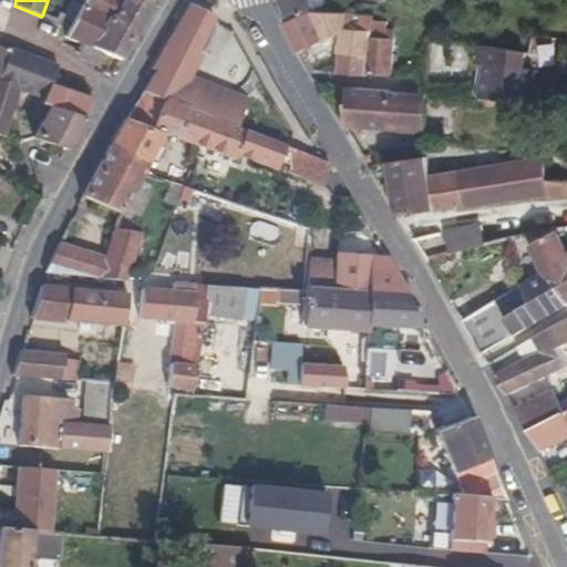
[(70,28),(64,37),(83,45),(90,49),(104,54),(121,61),(155,2),(147,0),(122,0),(122,1),(119,0),(84,0),(81,6),(70,28)]
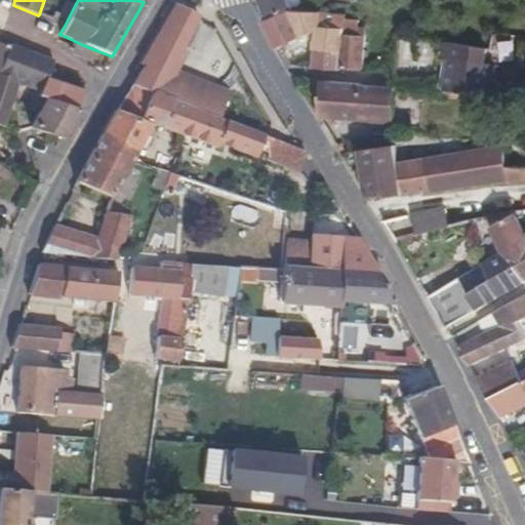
[(145,66),(133,86),(150,94),(152,91),(165,97),(176,72),(186,50),(182,48),(188,37),(199,13),(199,0),(176,0),(160,29),(140,64),(145,66)]
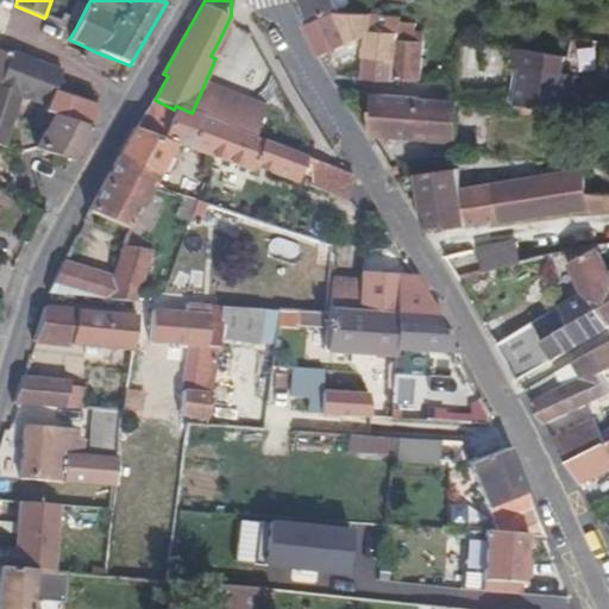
[(299,0),(309,25),(337,13),(332,0),(299,0)]
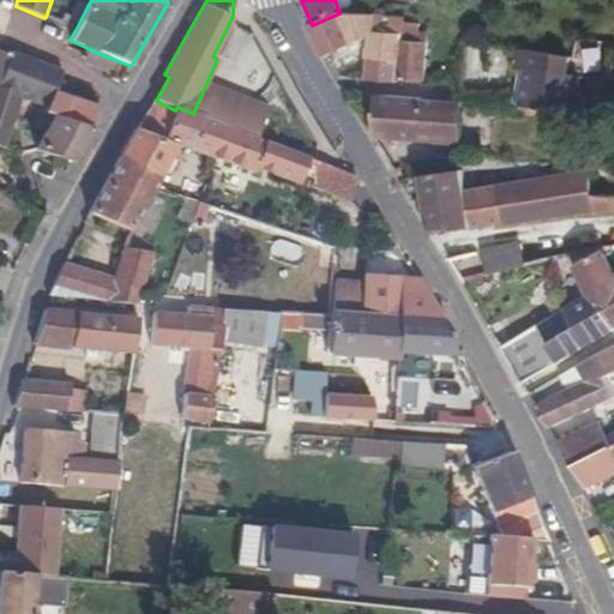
[(76,30),(88,6),(78,1),(71,17),(64,13),(60,24),(76,30)]
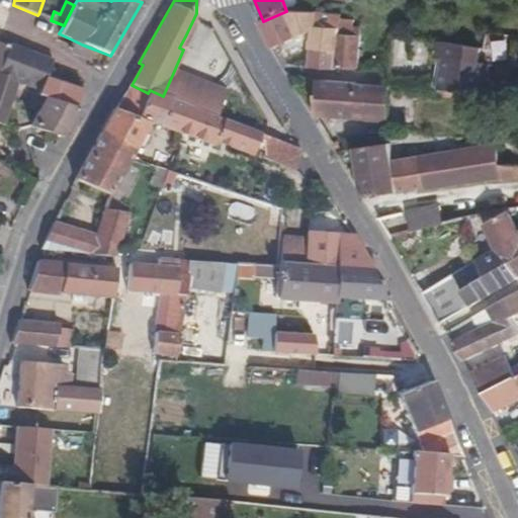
[(263,21),(260,22),(273,50),(278,47),(315,30),(311,69),(335,70),(335,68),(341,18),(341,13),(286,11),(263,21)]
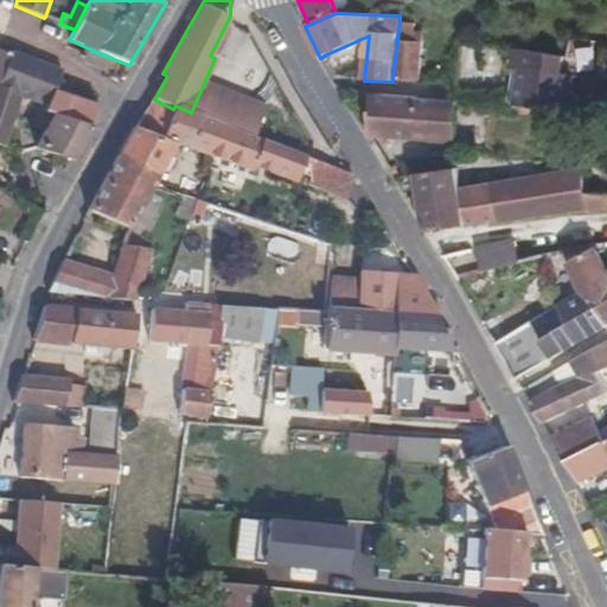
[(43,30),(11,17),(0,48),(11,51),(32,59),(43,30)]
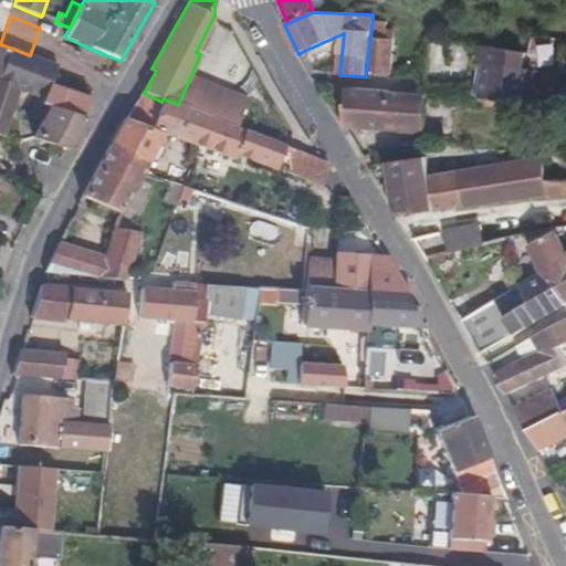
[(373,20),(366,74),(390,76),(394,40),(395,31),(386,30),(373,20)]
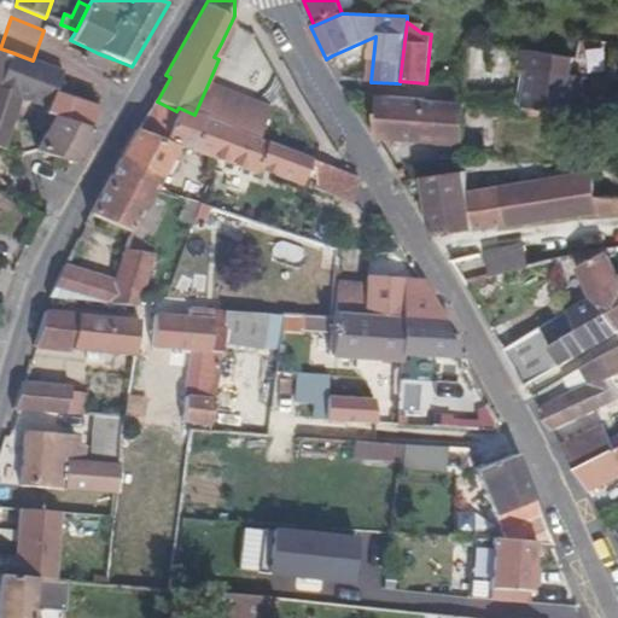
[(98,53),(91,50),(87,59),(110,69),(114,59),(98,53)]
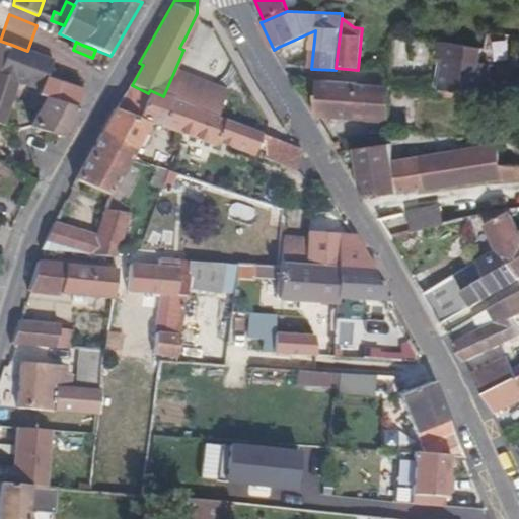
[(480,49),(442,43),(439,59),(445,60),(440,90),(445,90),(459,91),(484,93),(489,64),(478,63),(480,49)]
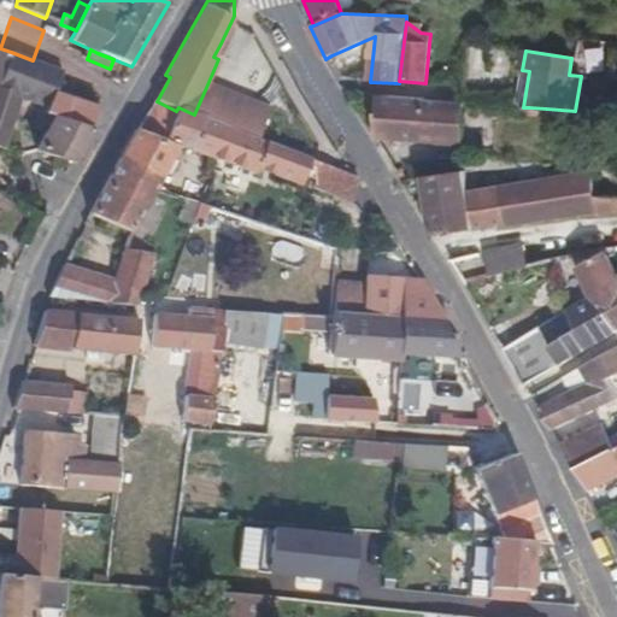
[(10,56),(0,52),(0,150),(1,150),(18,99),(46,110),(54,93),(64,72),(33,60),(11,52),(10,56)]
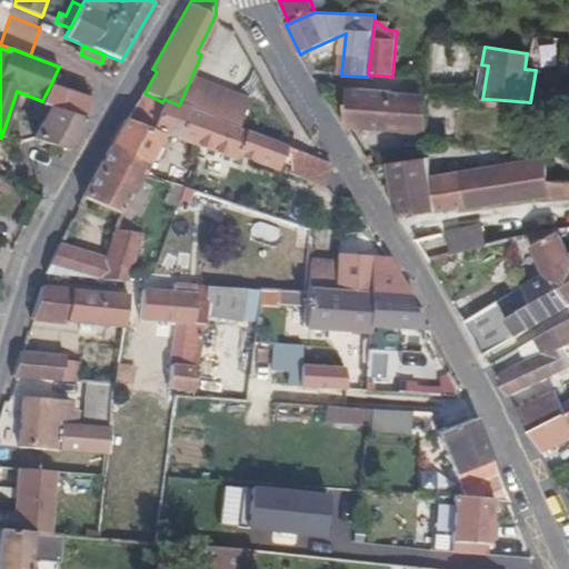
[(488,66),(481,65),(476,92),(476,98),(482,99),(488,66)]
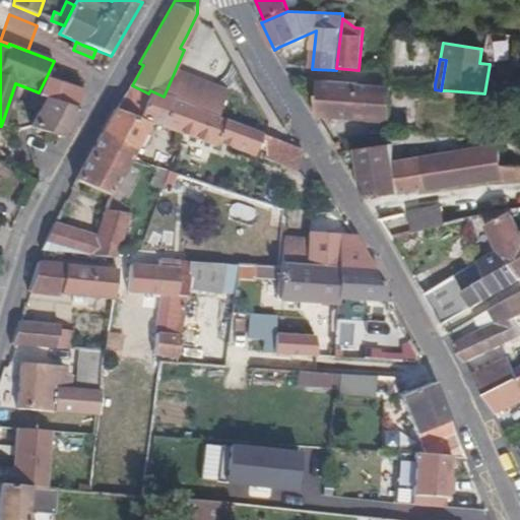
[(205,82),(175,71),(164,96),(170,99),(195,109),(202,91),(205,82)]
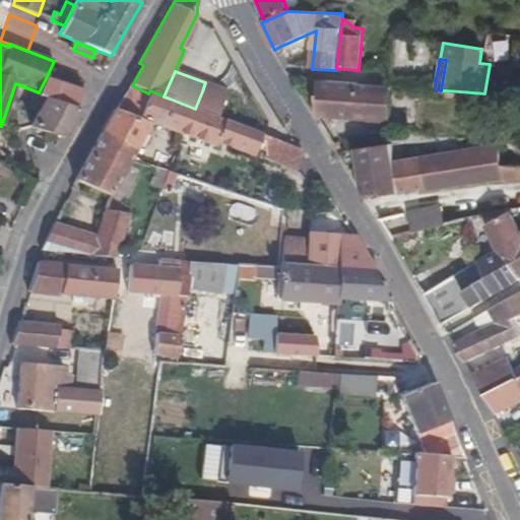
[(83,91),(46,78),(39,92),(37,96),(74,109),(83,91)]
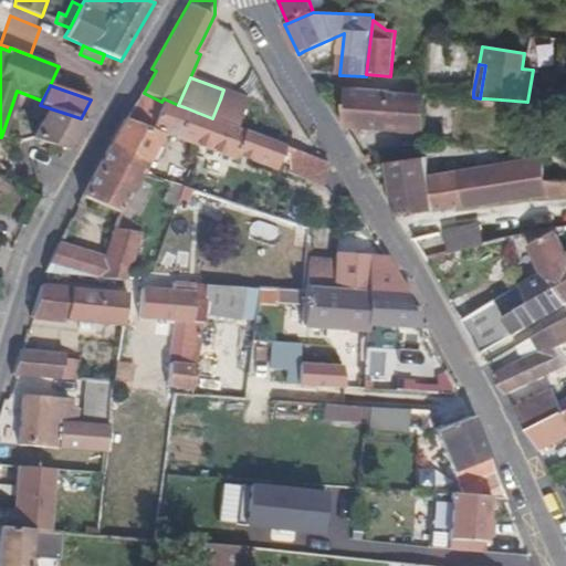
[(419,93),(347,87),(344,127),(426,133),(428,94),(419,93)]
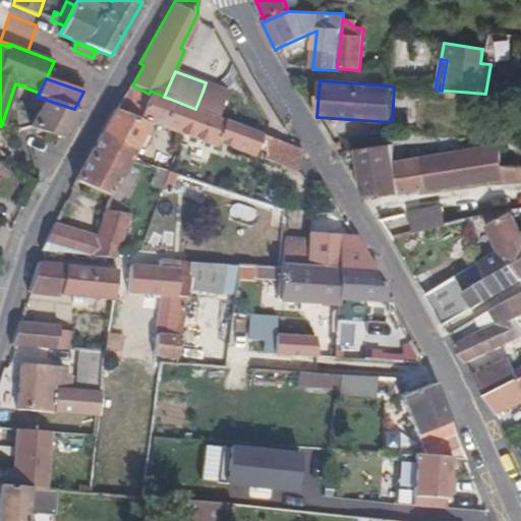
[(115,110),(101,135),(135,152),(150,125),(137,120),(149,94),(132,85),(117,111),(115,110)]
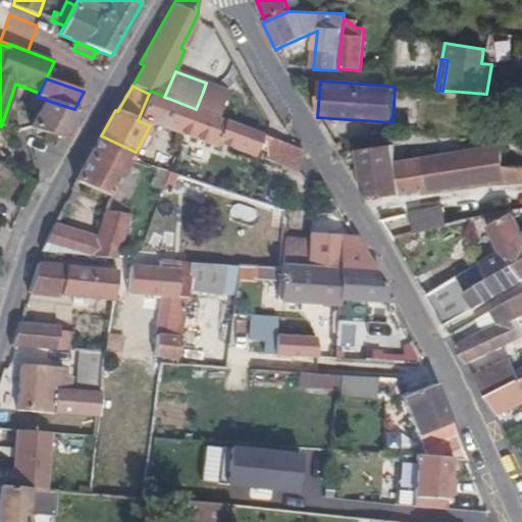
[(164,97),(151,91),(149,94),(138,120),(150,125),(160,127),(170,99),(164,97)]
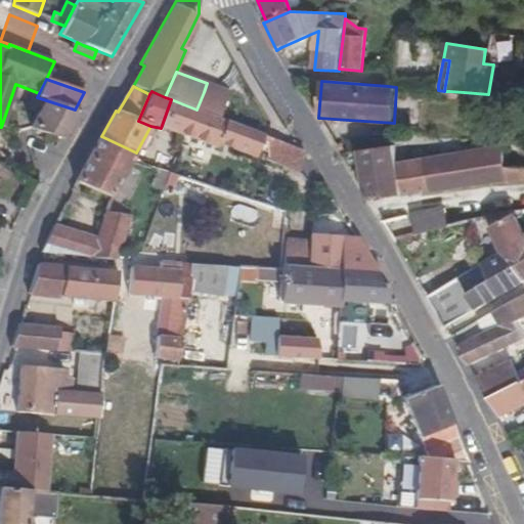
[(464,92),(449,91),(448,98),(464,99),(464,92)]
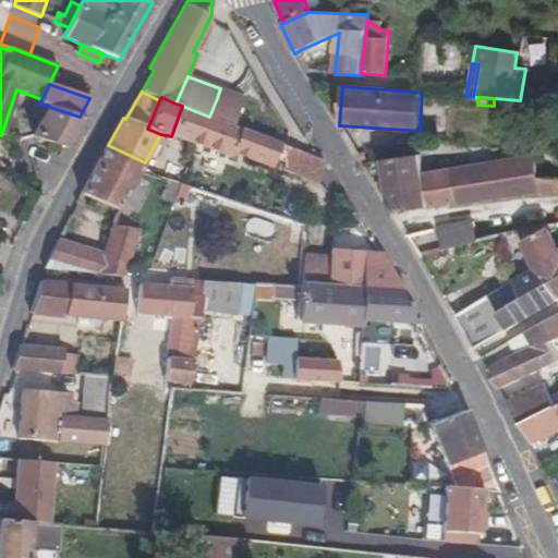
[(241,106),(217,98),(209,117),(233,126),(240,108),(241,106)]
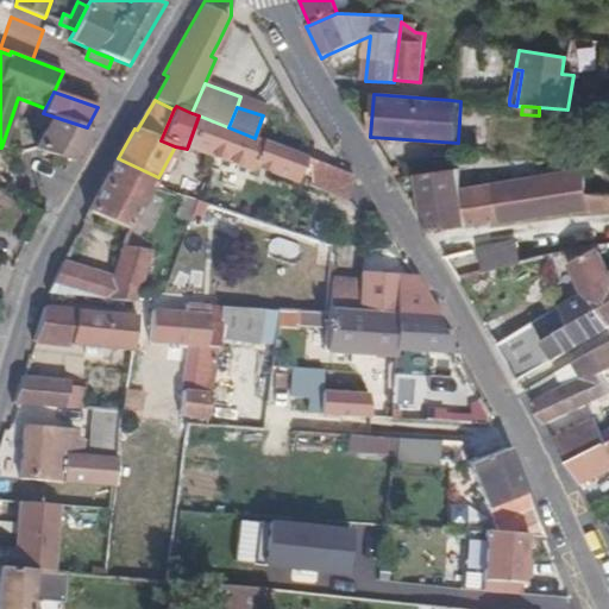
[(567,110),(539,107),(539,115),(538,123),(558,124),(557,133),(577,136),(573,110),(567,110)]
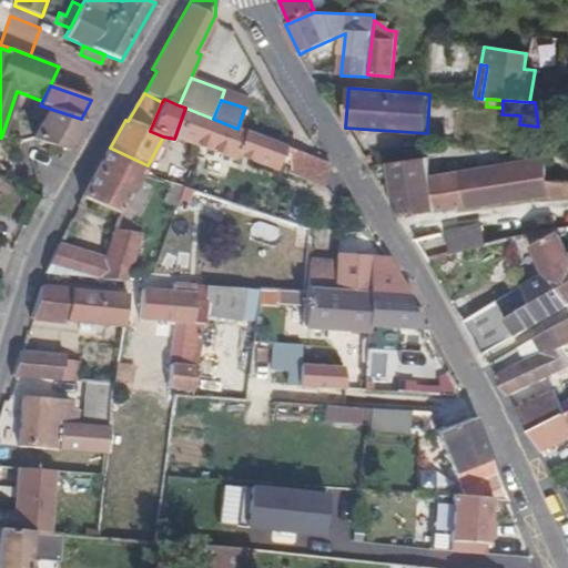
[(81,119),(40,105),(32,120),(41,122),(32,139),(46,143),(67,150),(71,151),(88,121),(81,119)]
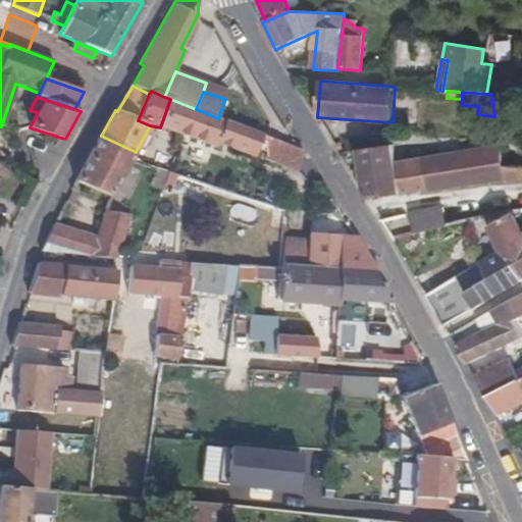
[(160,127),(181,135),(216,147),(217,144),(253,157),(259,142),(262,134),(228,120),(226,119),(225,121),(218,118),(196,109),(170,99),(160,127)]
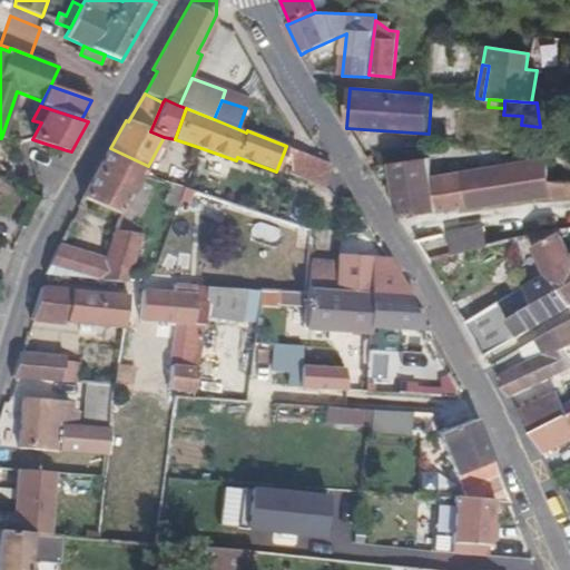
[(256,114),(245,110),(238,129),(246,133),(247,130),(249,131),(256,114)]
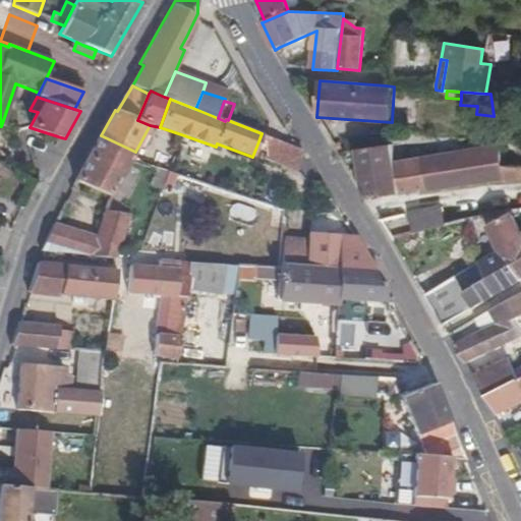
[(302,151),(262,133),(258,141),(263,143),(261,149),(267,151),(265,158),(296,169),(302,151)]
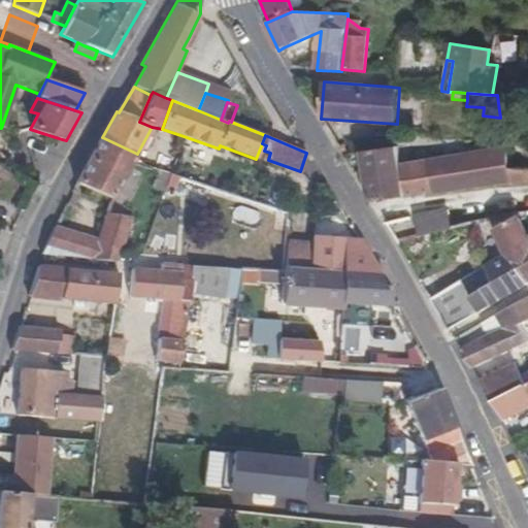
[(102,137),(76,184),(112,200),(132,164),(137,154),(102,137)]
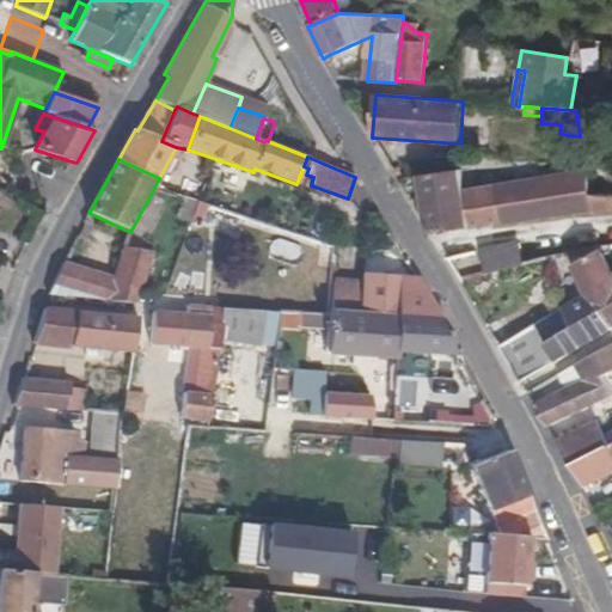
[(460,169),(422,175),(430,227),(434,233),(459,230),(467,228),(503,224),(497,187),(464,191),(460,169)]
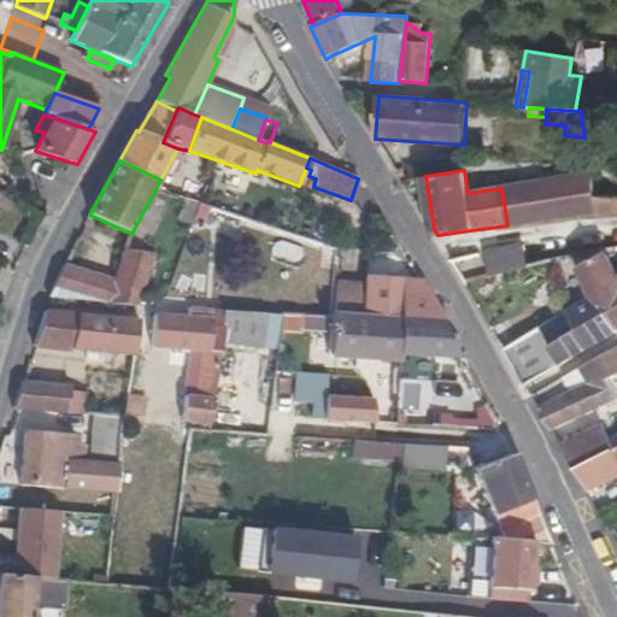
[(223,174),(212,171),(206,191),(223,195),(225,186),(219,184),(223,174)]
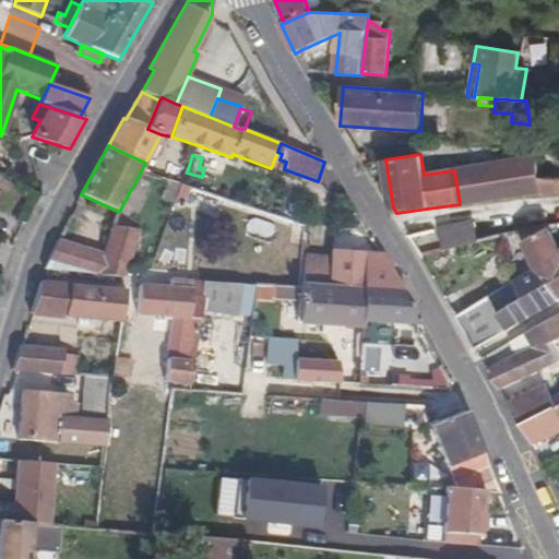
[(454,170),(460,204),(542,194),(539,179),(536,156),(454,170)]
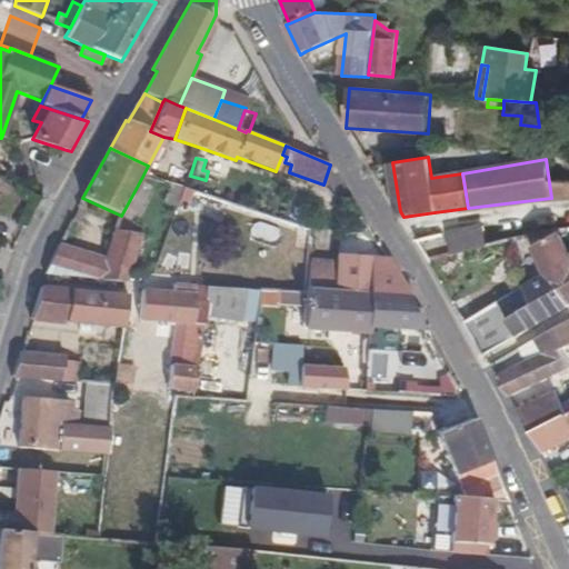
[(170,185),(183,189),(188,175),(168,168),(163,182),(170,185)]
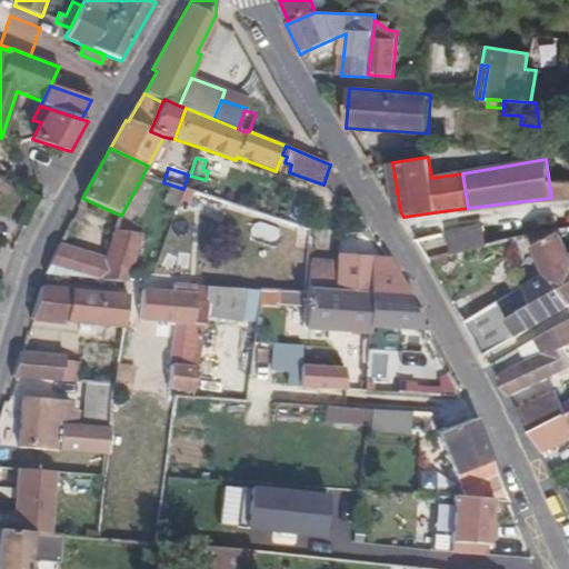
[(568,182),(549,182),(551,198),(568,195),(568,182)]
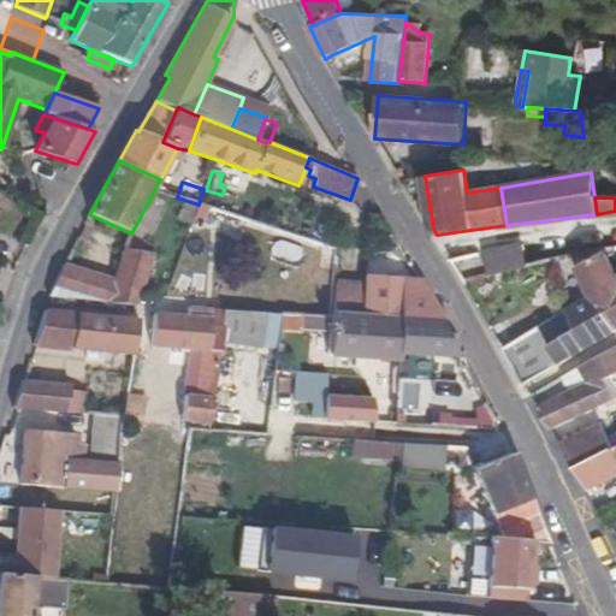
[(199,205),(184,200),(178,219),(193,223),(199,205)]
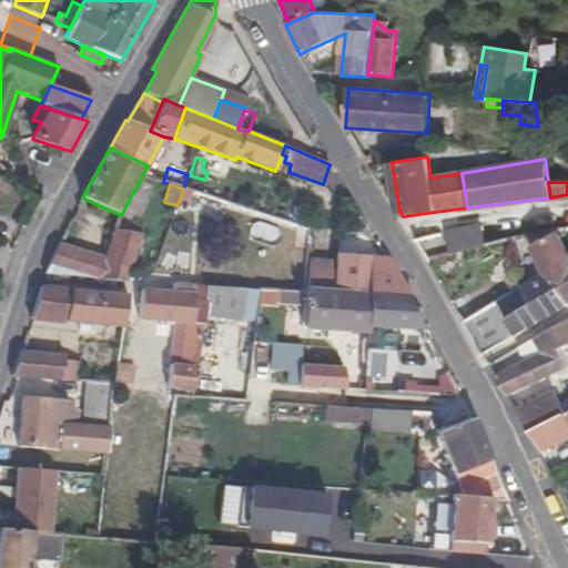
[(446,232),(452,253),(486,245),(480,224),(446,232)]
